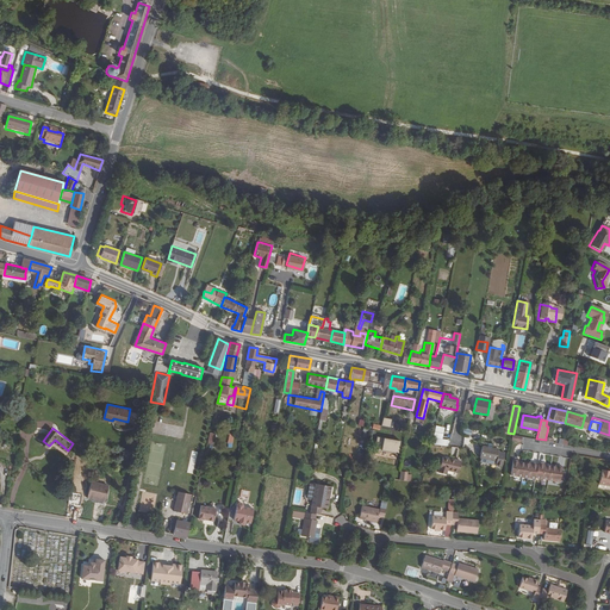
[(497,460),(499,448),(484,444),(480,456),(497,460)]
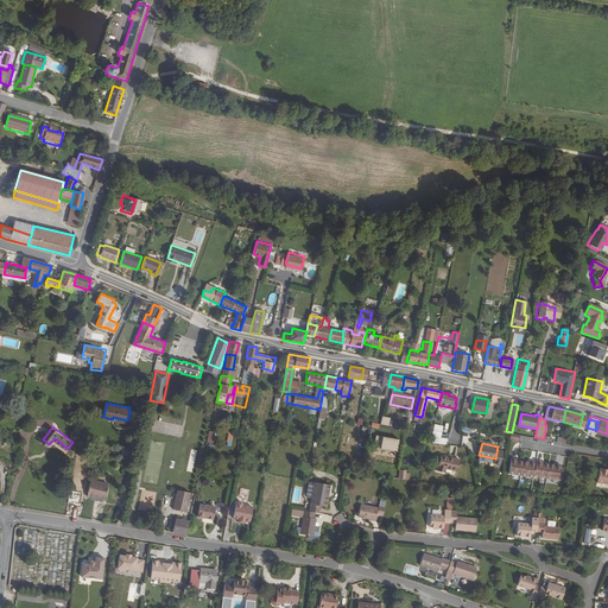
[(448,468),(450,456),(441,454),(437,469),(444,472),(445,467),(448,468)]
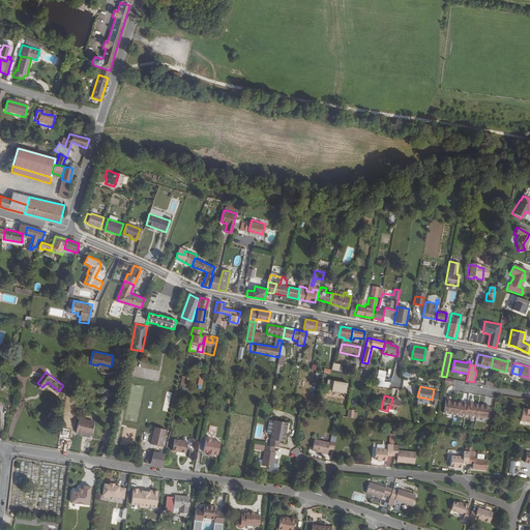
[(399,409),(401,400),(392,398),(390,408),(399,409)]
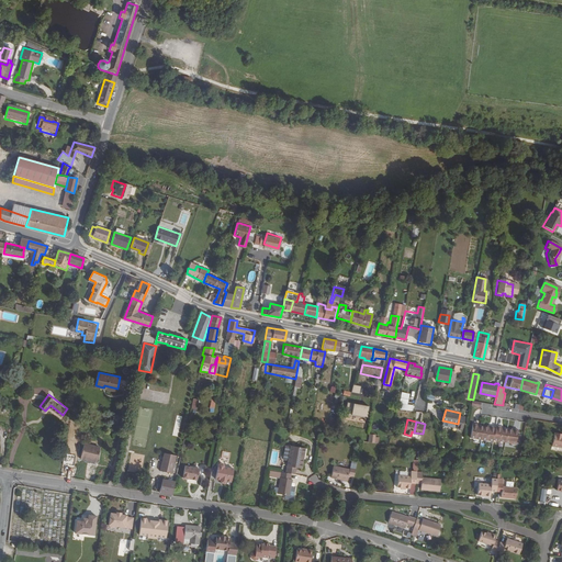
[(481,438),(483,425),(479,425),(476,424),(476,423),(472,423),(470,437),(481,438)]
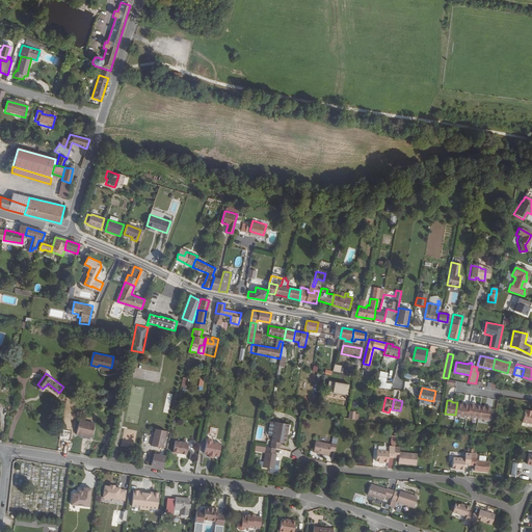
[(467,416),(469,403),(462,402),(462,403),(460,403),(457,402),(455,415),(467,417),(467,416)]
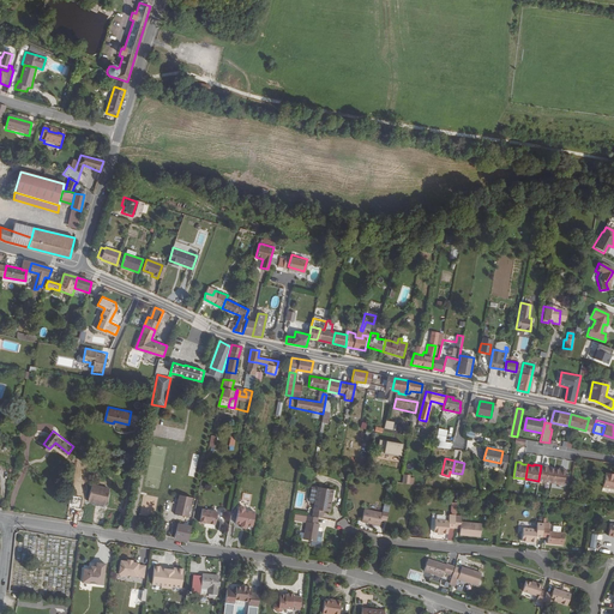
[(551,481),(554,468),(549,467),(547,467),(547,464),(541,464),(541,465),(539,480),(551,481)]
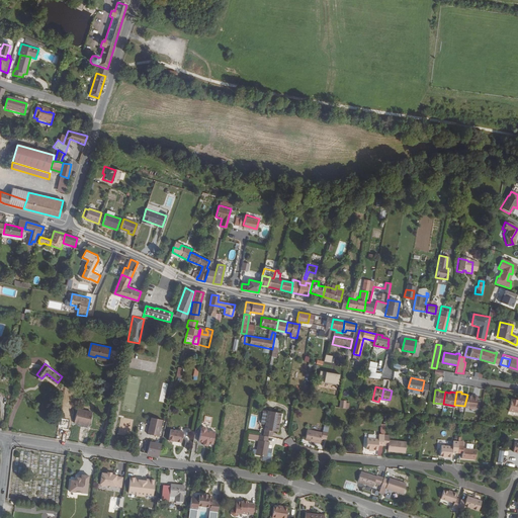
[(475,408),(477,395),(472,394),(472,396),(470,395),(467,395),(464,406),(475,408)]
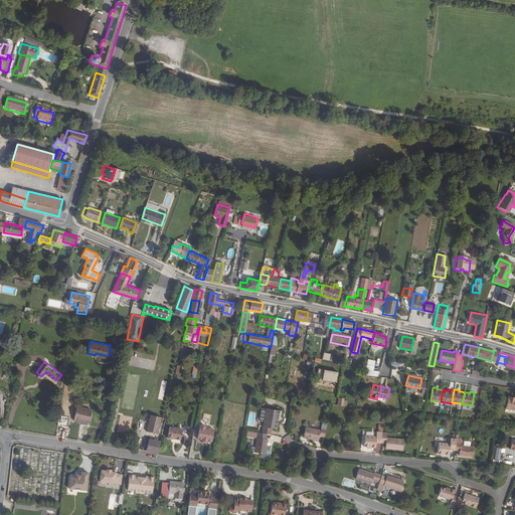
[(514,409),(514,399),(513,399),(514,398),(508,397),(506,408),(514,409)]
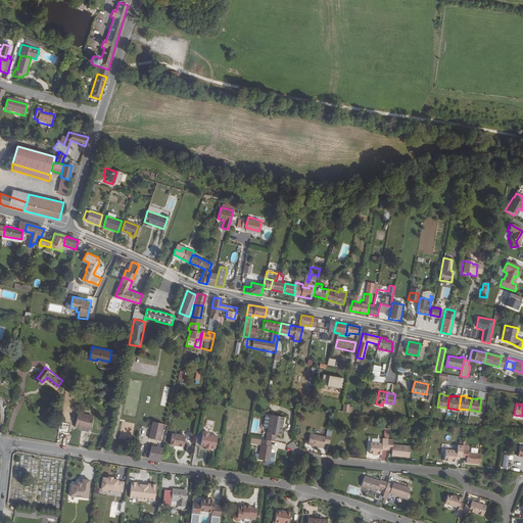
[(91,425),(93,415),(79,411),(76,422),(91,425)]
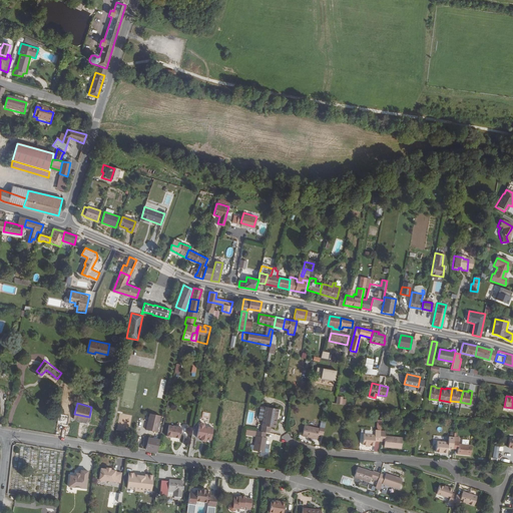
[(276,426),(277,417),(276,417),(277,407),(265,405),(261,430),(266,431),(270,432),(271,426),(276,426)]
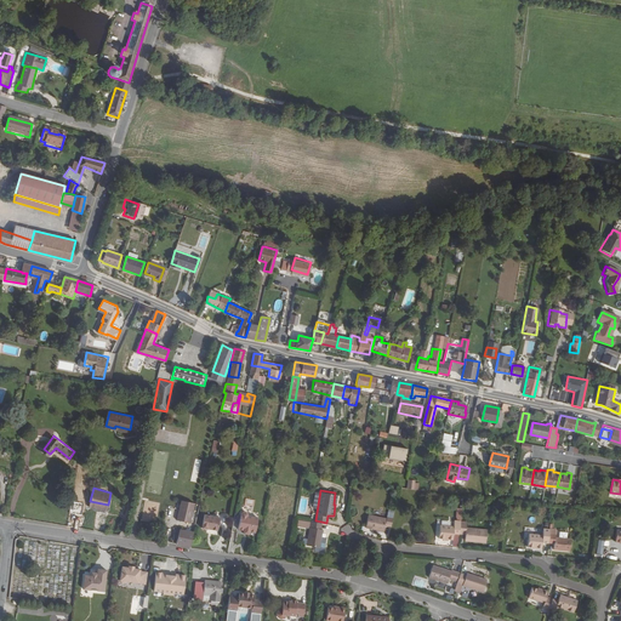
[(189,520),(194,501),(181,499),(176,518),(189,520)]
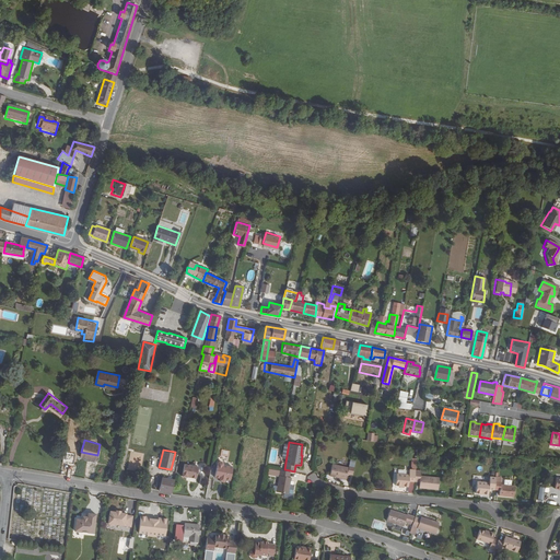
[(233,470),(233,466),(223,464),(224,463),(222,461),(219,459),(218,462),(218,463),(212,462),(211,467),(231,470),(233,470)]
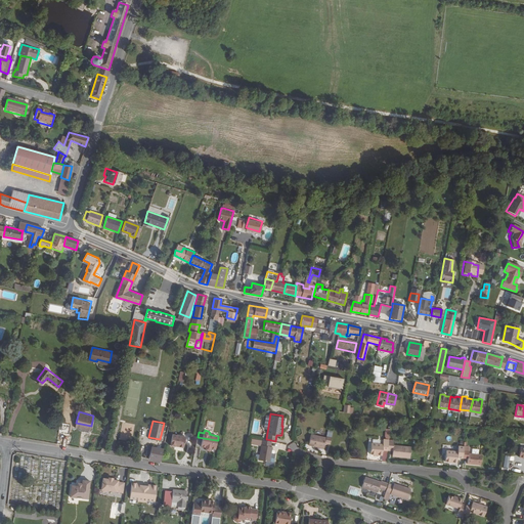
[(330,443),(332,436),(326,435),(326,436),(311,433),(308,444),(317,446),(317,444),(324,445),(324,442),(330,443)]
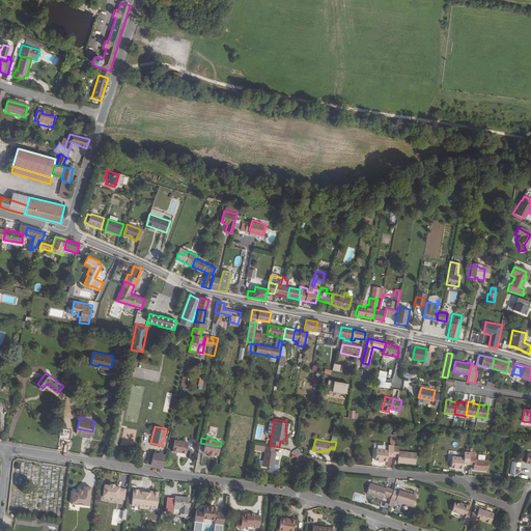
[(184,452),(186,442),(175,440),(173,451),(177,451),(184,452)]
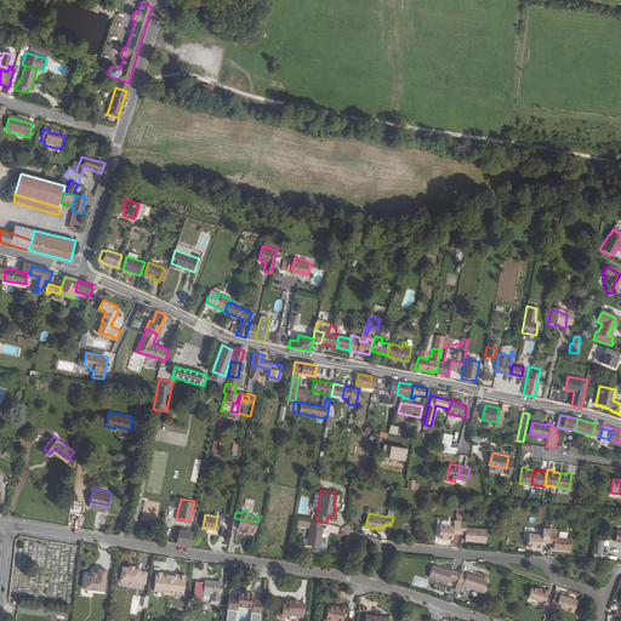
[(460,534),(461,519),(455,518),(454,525),(439,524),(438,537),(453,539),(454,533),(460,534)]
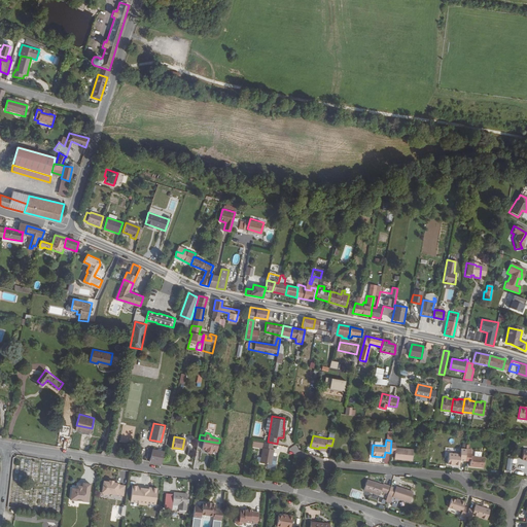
[(272,463),(274,448),(273,447),(273,443),(268,442),(264,441),(260,461),(272,463)]
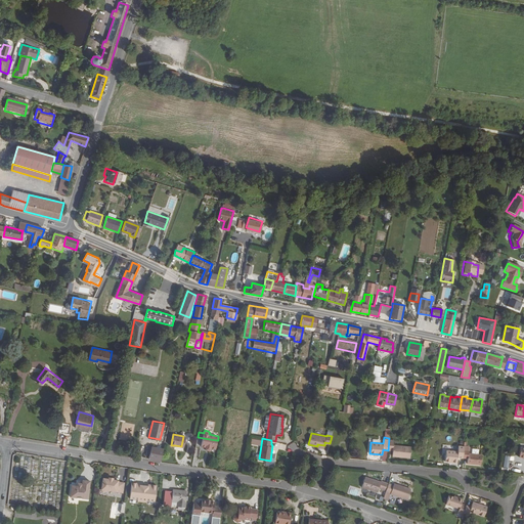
[(410,457),(411,446),(394,444),(394,438),(389,438),(388,450),(393,450),(392,453),(400,454),(400,456),(410,457)]
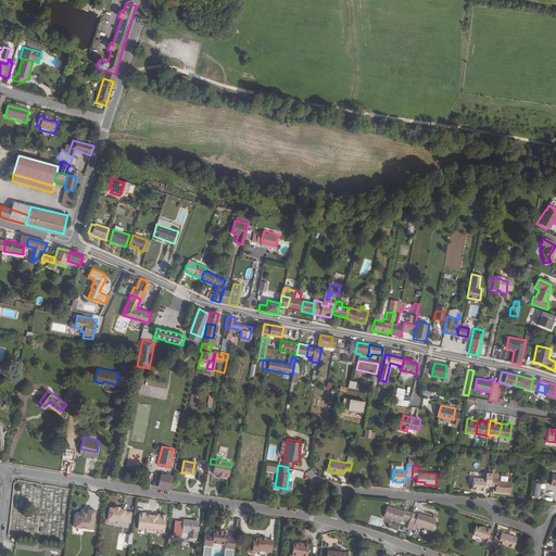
[(171,487),(173,475),(161,472),(159,484),(171,487)]
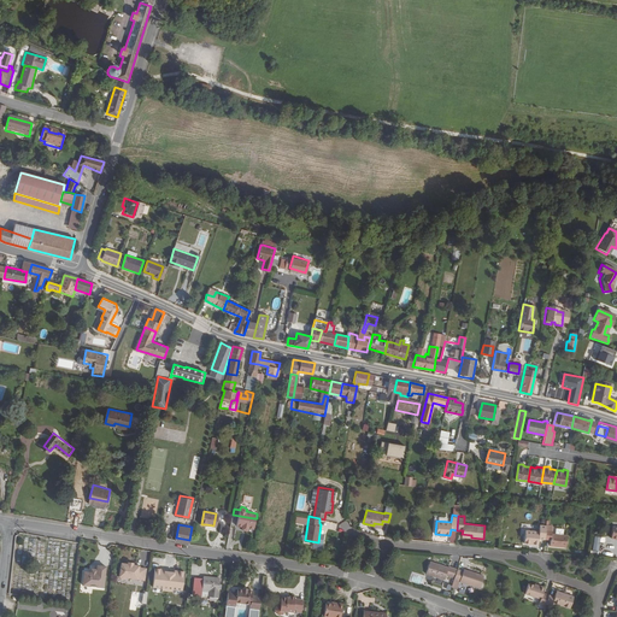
[(545,529),(546,524),(539,524),(539,530),(526,529),(524,542),(538,544),(539,538),(545,539),(545,529)]
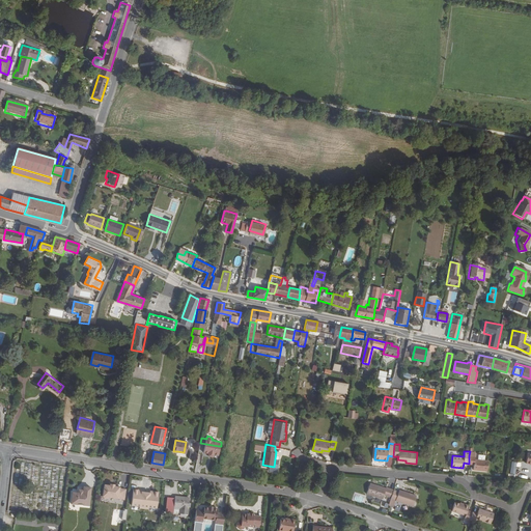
[(487,470),(488,459),(475,458),(475,455),(469,455),(469,464),(474,464),(473,469),(477,470),(477,469),(479,469),(480,470),(487,470)]
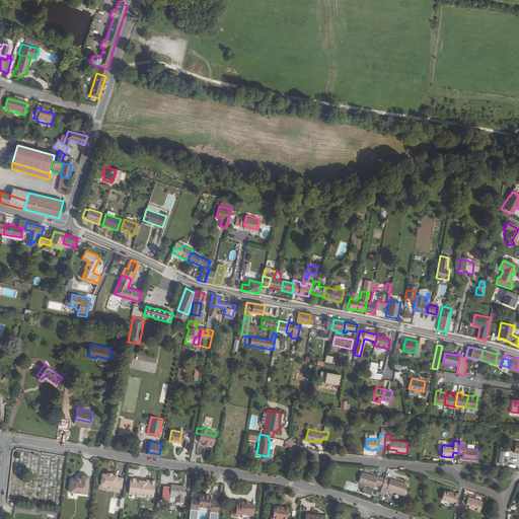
[(124,487),(126,476),(119,475),(120,474),(115,473),(115,474),(109,472),(104,471),(102,483),(103,485),(107,486),(109,485),(124,487)]
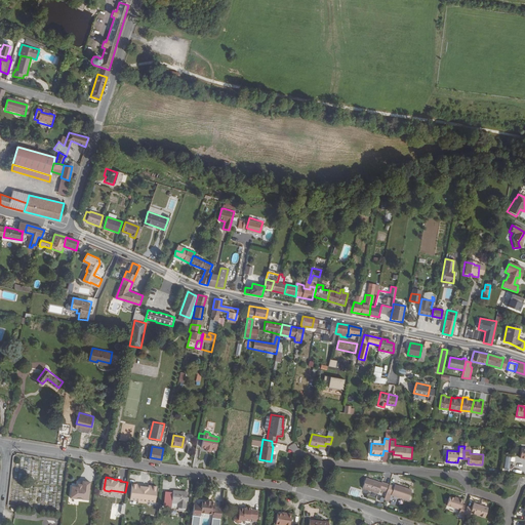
[(387,490),(390,483),(381,481),(366,477),(363,487),(378,492),(379,488),(387,490)]
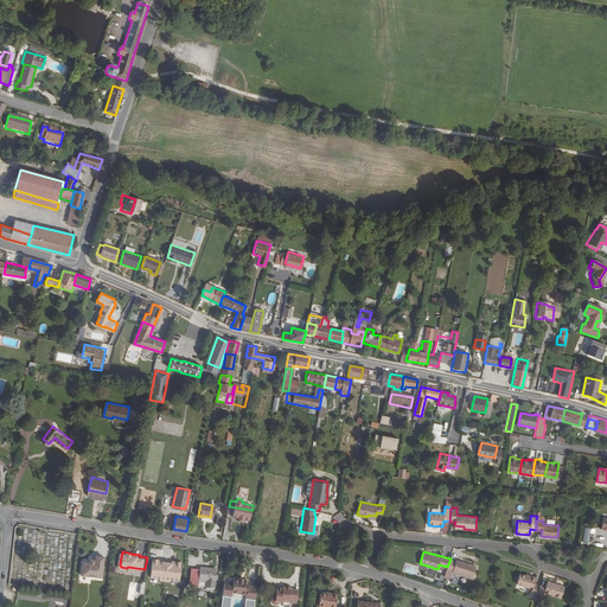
[(103,580),(104,557),(95,556),(94,563),(83,562),(81,577),(103,580)]
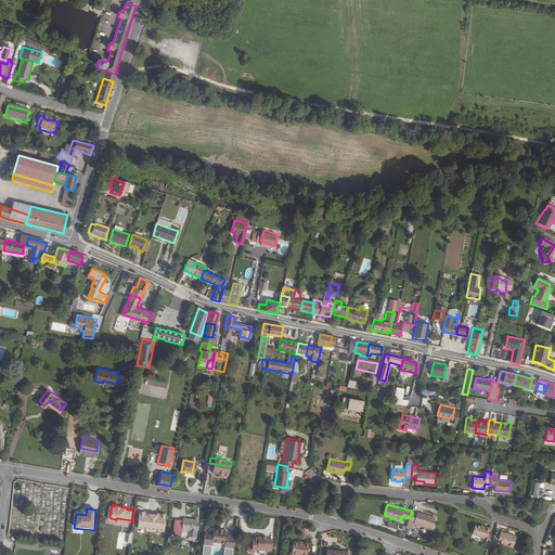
[(166,528),(168,512),(162,511),(162,513),(158,512),(150,511),(146,511),(147,508),(141,508),(139,525),(149,526),(147,528),(157,529),(157,527),(166,528)]
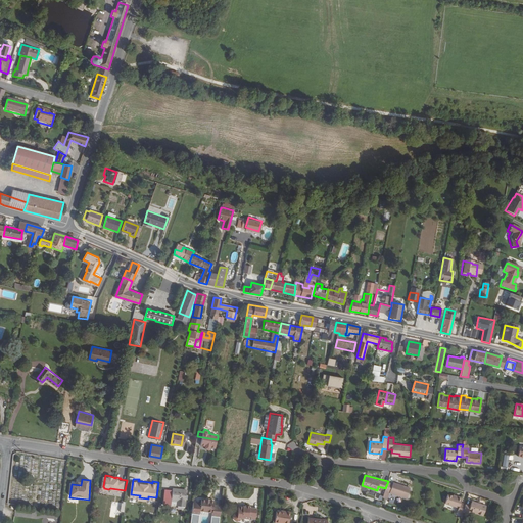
[(407,497),(410,486),(400,483),(399,485),(392,482),(388,481),(385,488),(383,496),(387,498),(389,491),(407,497)]
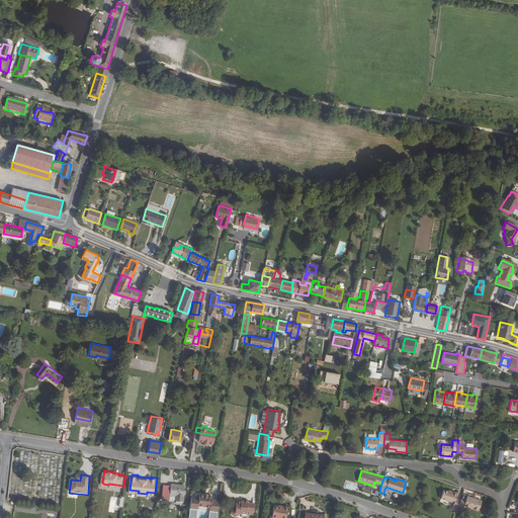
[(185,494),(186,483),(169,481),(168,490),(172,490),(172,493),(185,494)]
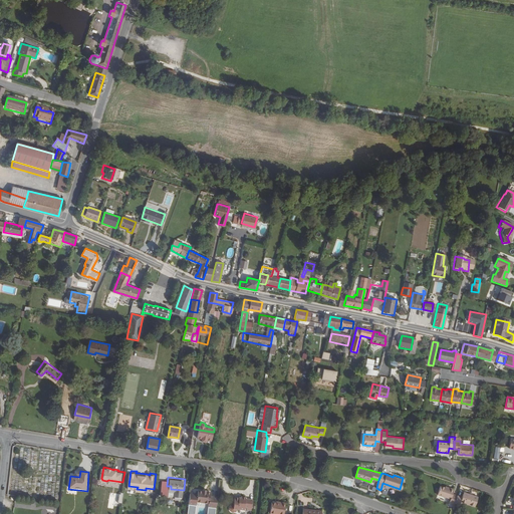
[(453,493),(454,488),(447,486),(447,487),(440,485),(437,494),(450,498),(449,503),(454,505),(455,502),(457,495),(453,493)]
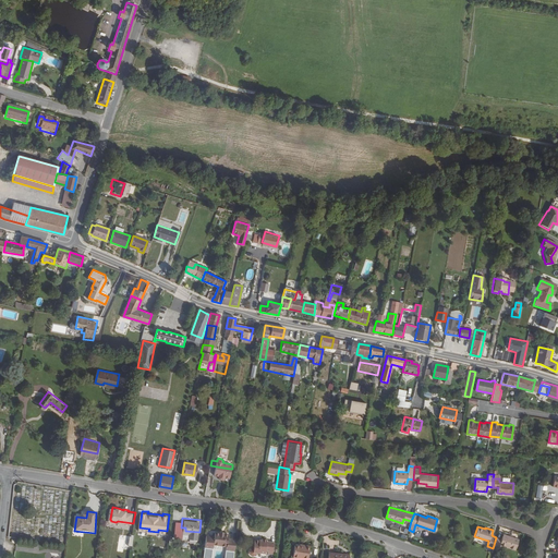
[(238,548),(239,535),(230,534),(230,531),(217,530),(216,542),(229,543),(228,547),(238,548)]
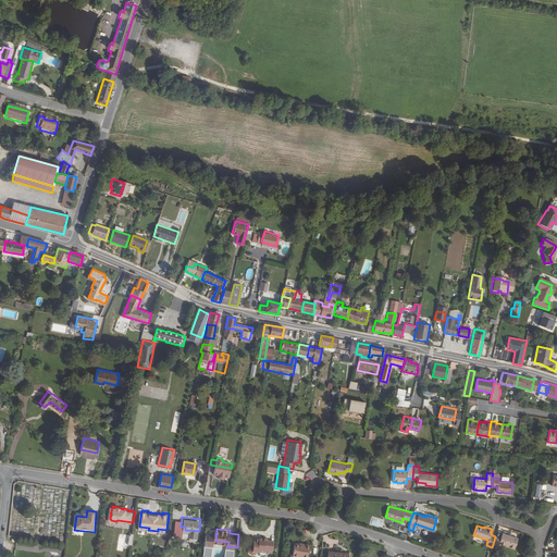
[(514,548),(518,539),(509,535),(508,536),(502,534),(500,537),(495,536),(493,544),(498,546),(498,544),(514,548)]
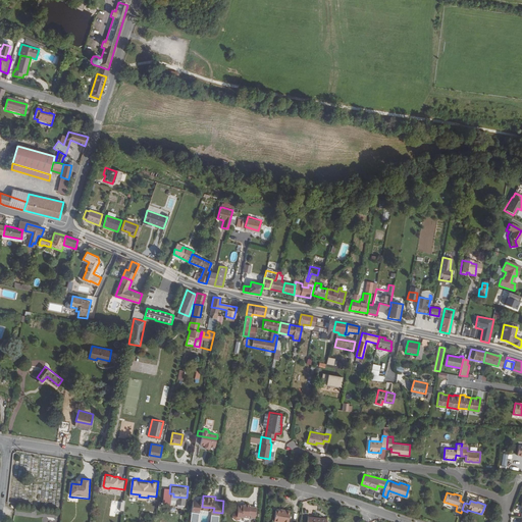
[(247,515),(248,506),(243,505),(243,503),(237,502),(237,510),(232,510),(231,517),(239,518),(240,515),(247,516),(247,515)]
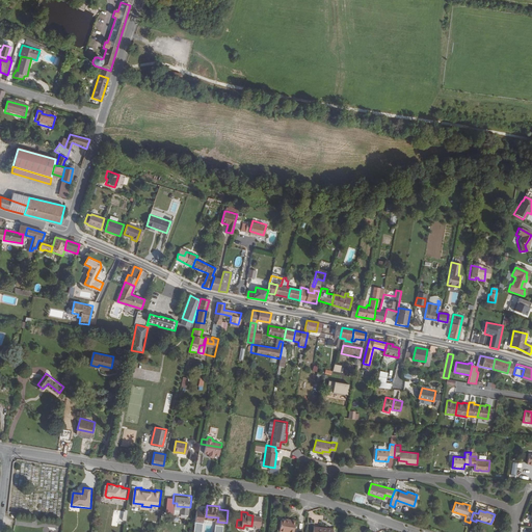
[(260,526),(261,516),(253,515),(251,525),(260,526)]
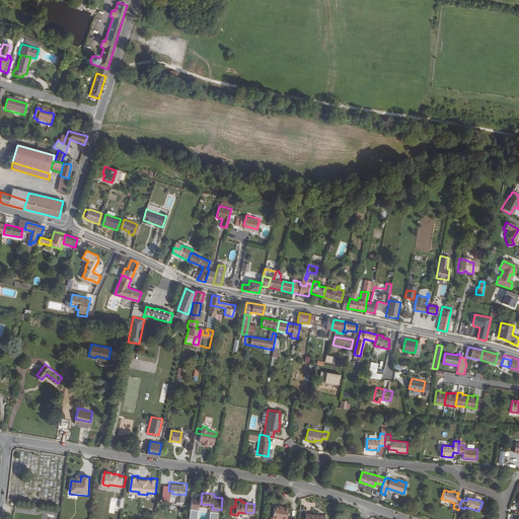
[(286,518),(287,504),(279,504),(279,506),(273,505),(271,517),(286,518)]
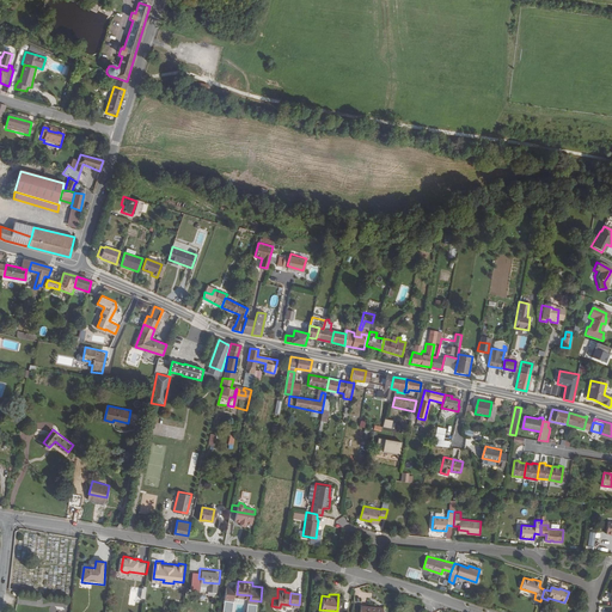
[(383,611),(384,604),(361,601),(360,611),(383,611)]
